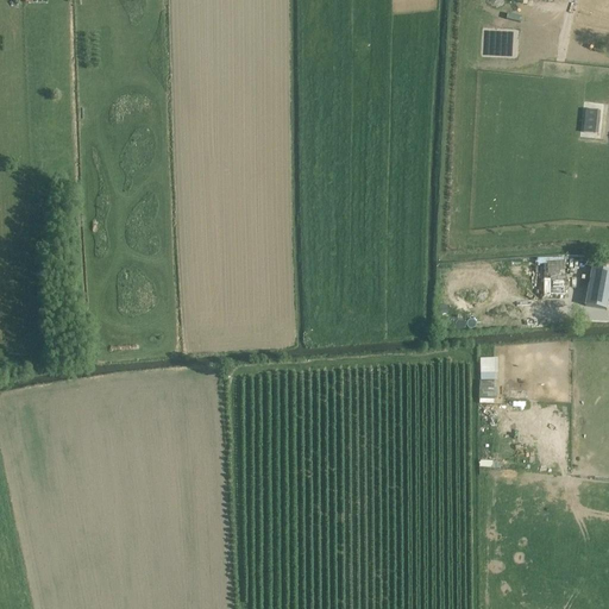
[(585,111),(583,133),(597,135),(600,112),(585,111)]
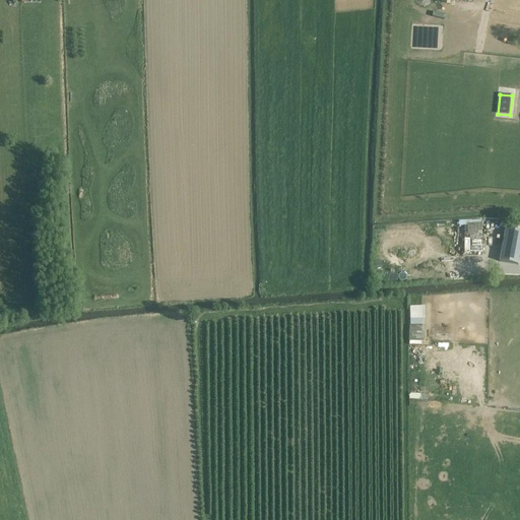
[(464,237),(479,238),(480,224),(464,223),(464,237)]
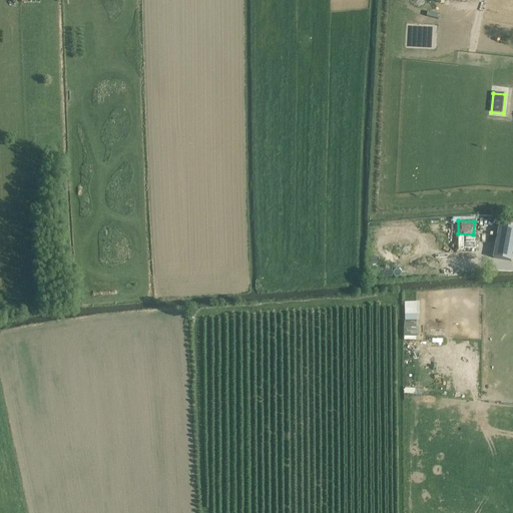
[(440,243),(449,233),(436,223),(428,233),(440,243)]
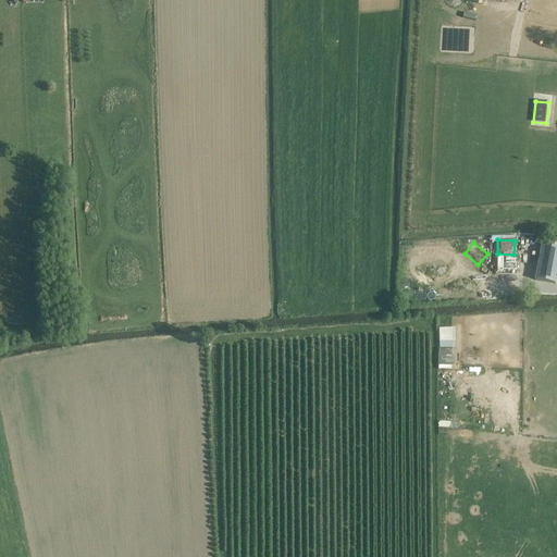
[(556,249),(542,247),(535,280),(554,284),(556,267),(556,249)]
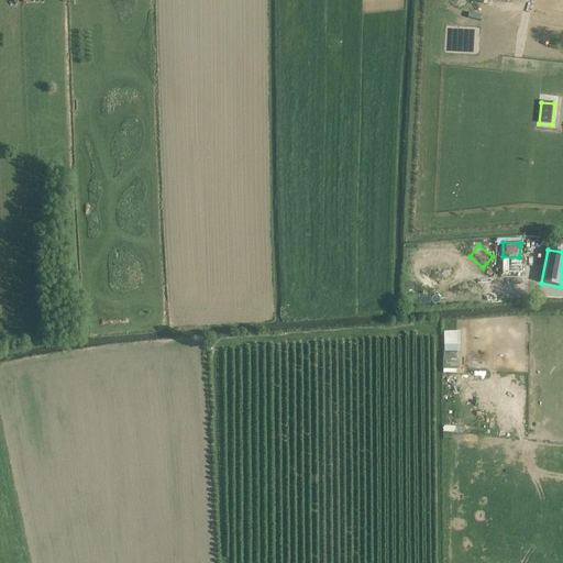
[(507,272),(521,272),(521,261),(507,261),(507,272)]
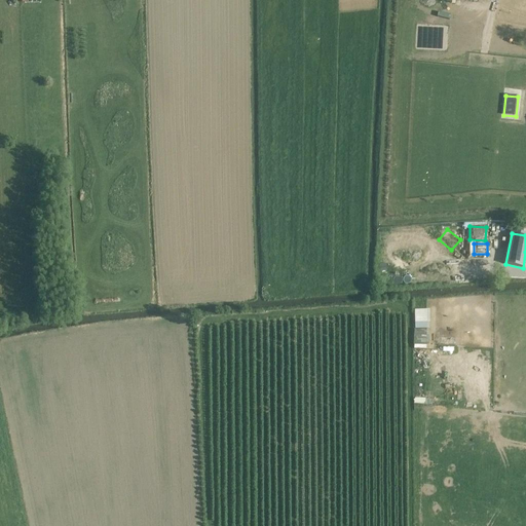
[(414,330),(429,329),(428,309),(413,309),(414,330)]
